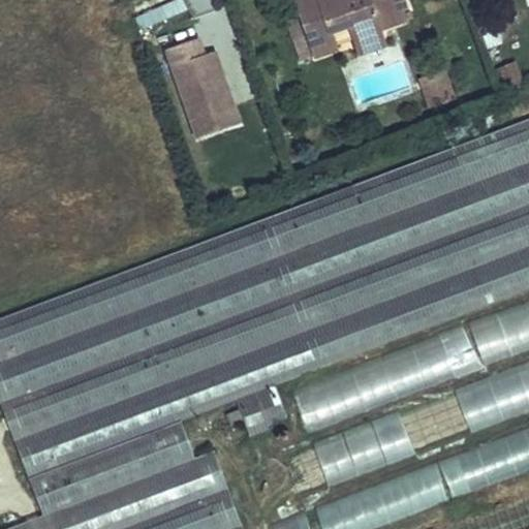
[(189,8),(185,0),(175,0),(134,18),(141,30),(189,8)]
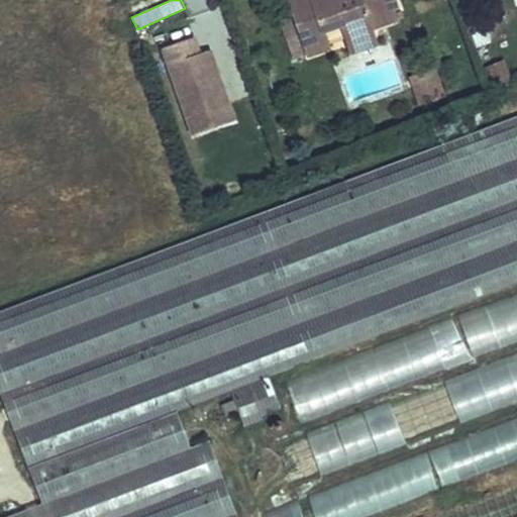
[(290,0),(309,56),(331,48),(325,31),(343,24),(347,38),(371,30),(367,17),(396,6),(394,0),(290,0)]
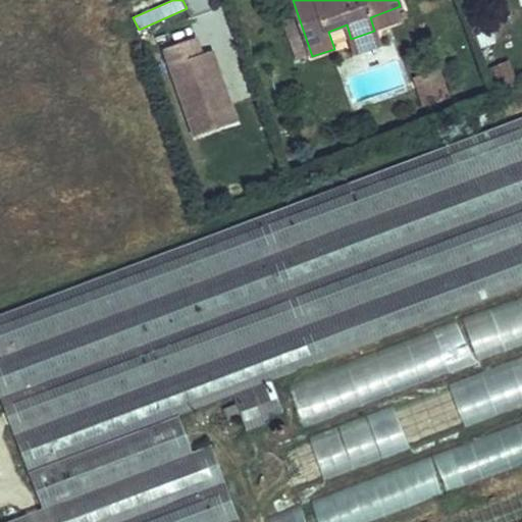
[(370,17),(374,31),(405,20),(400,6),(370,17)]
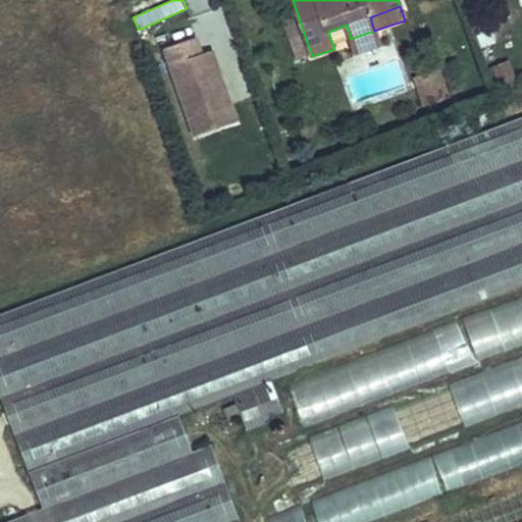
[(283,20),(298,59),(307,56),(294,17),(283,20)]
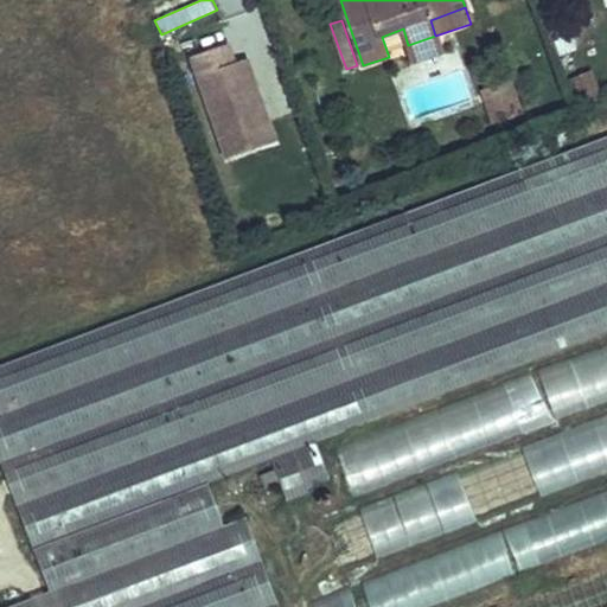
[(382,37),(388,52),(408,45),(403,29),(382,37)]
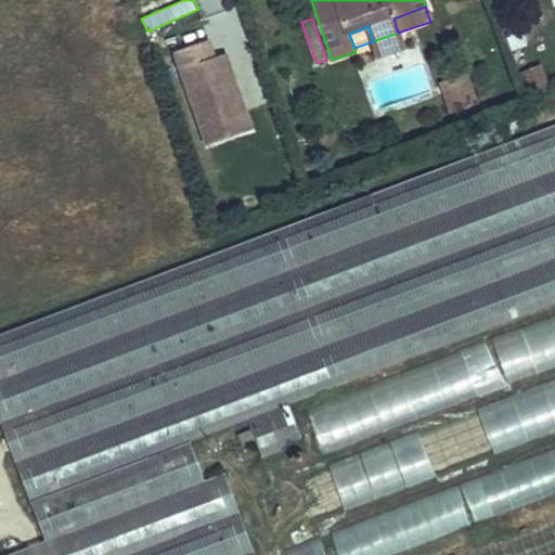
[(373,41),(378,56),(403,48),(398,33),(373,41)]
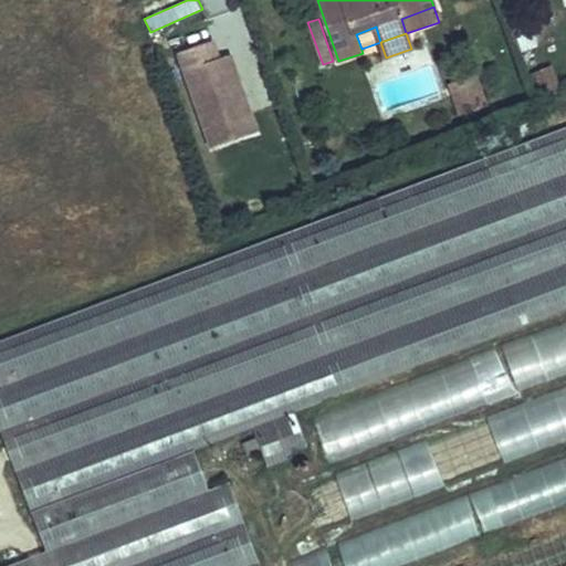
[(179,53),(213,148),(237,140),(231,124),(251,116),(243,95),(237,97),(233,87),(240,85),(229,55),(218,60),(211,41),(179,53)]
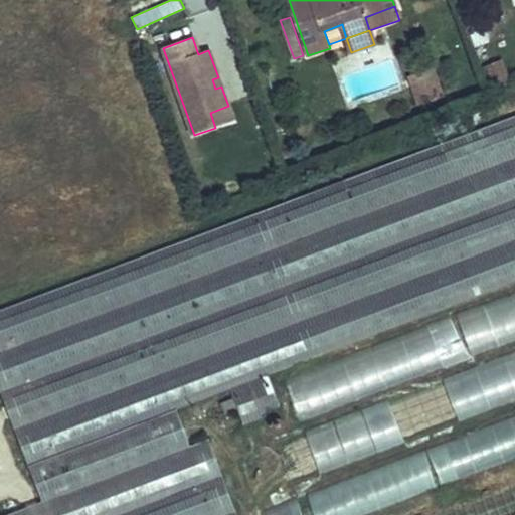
[(410,78),(419,103),(441,95),(433,71),(410,78)]
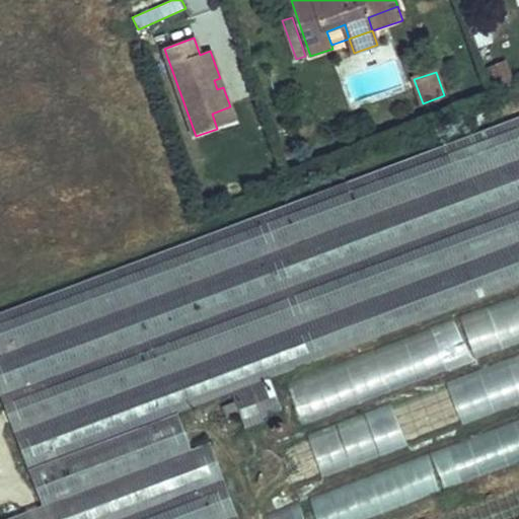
[(223,87),(220,78),(214,80),(217,89),(223,87)]
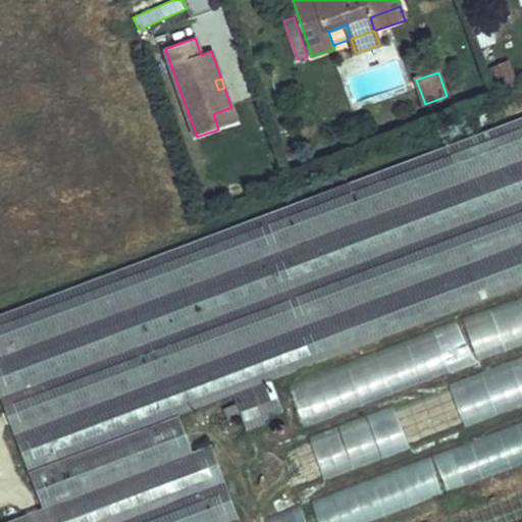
[(238,122),(231,107),(213,114),(218,129),(238,122)]
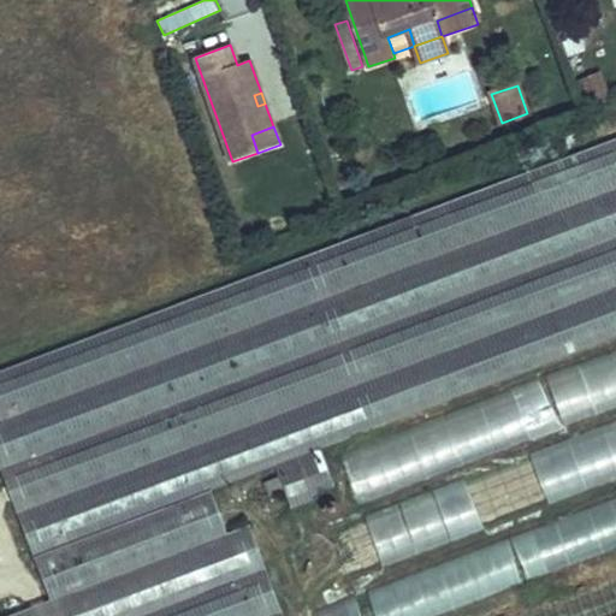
[(615,160),(0,349),(0,471),(42,609),(19,615),(285,615),(258,521),(224,532),(211,487),(277,467),(289,508),(335,493),(317,436),(615,342),(615,160)]
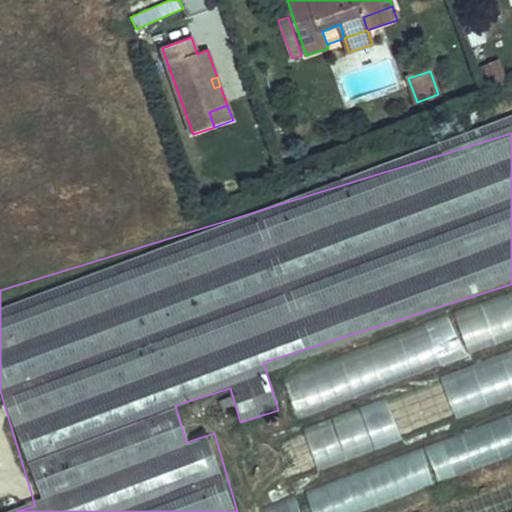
[(290,409),(511,338),(511,296),(278,371),(290,409)]
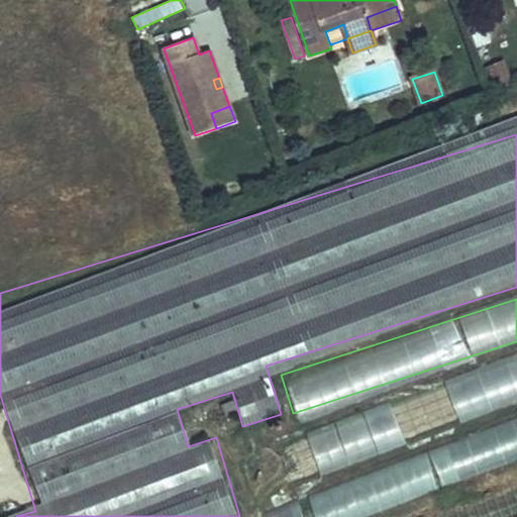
[(423,426),(516,396),(516,353),(368,402),(373,418),(416,404),(423,426)]
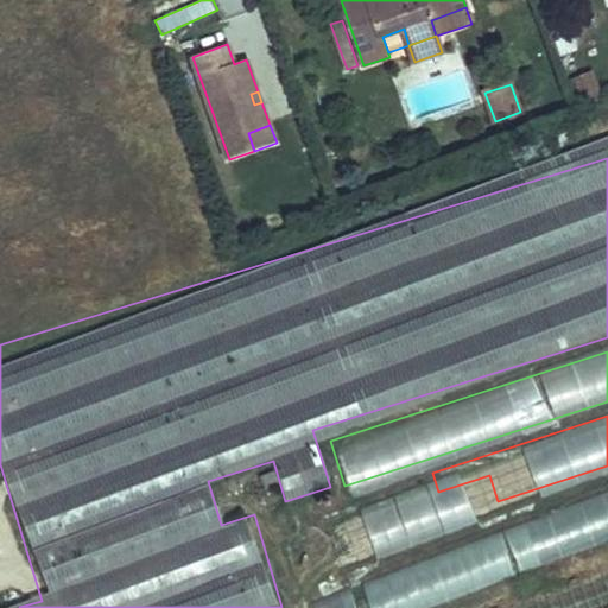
[(261,477),(265,487),(278,482),(274,473),(261,477)]
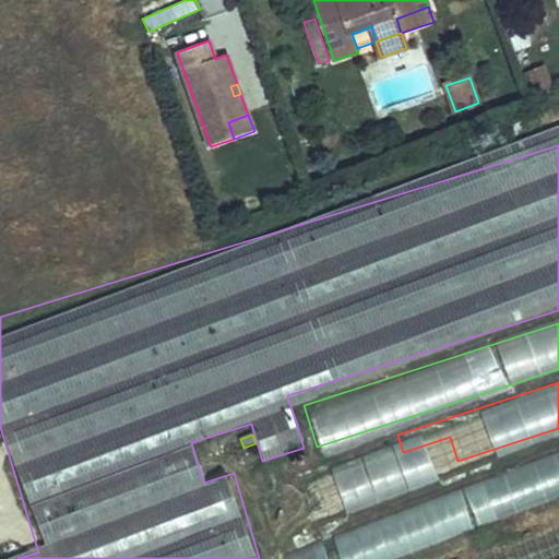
[(298,480),(310,520),(440,479),(428,440),(298,480)]
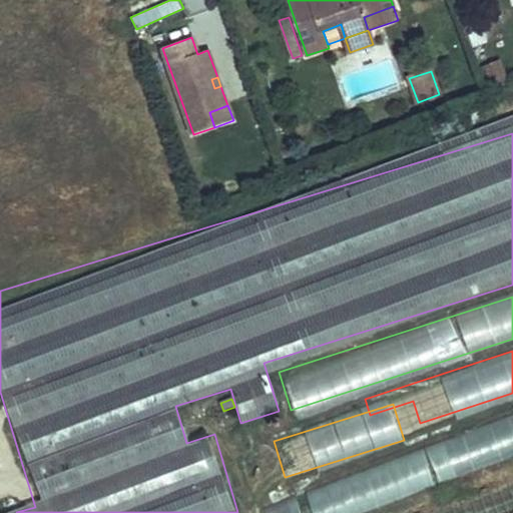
[(281,418),(271,422),(275,431),(284,427),(281,418)]
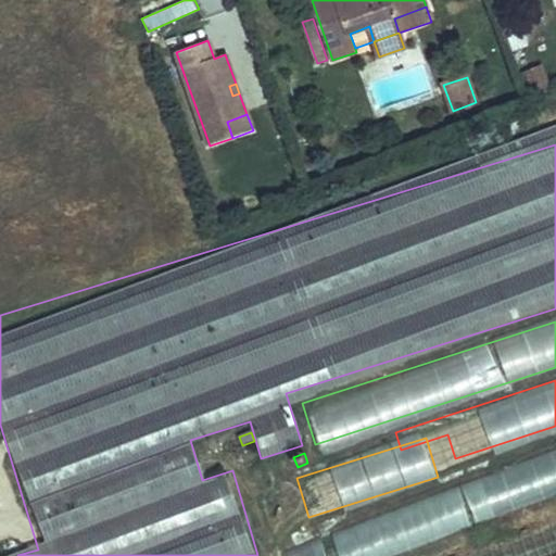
[(376,555),(362,521),(279,553),(280,555),(376,555)]
